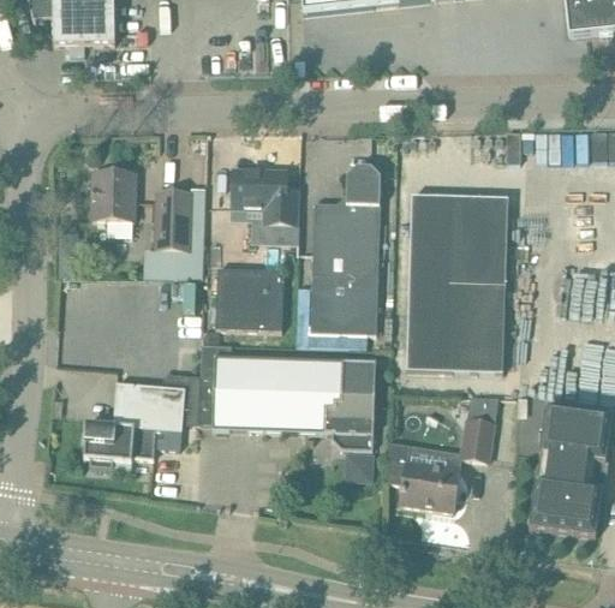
[(28,0),(34,19),(53,19),(54,45),(114,43),(113,0),(28,0)]
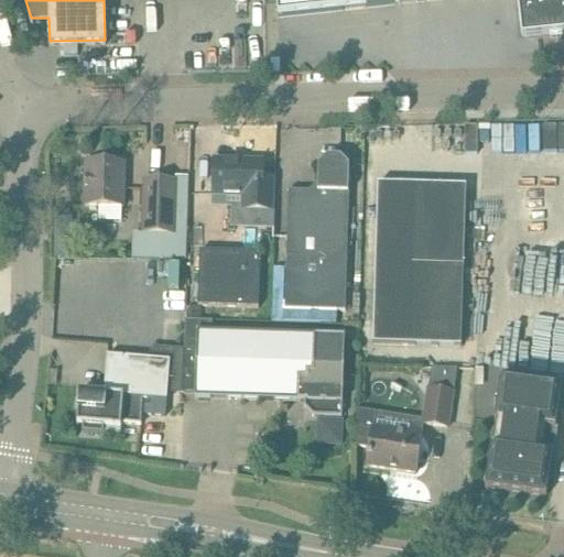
[(275,0),(277,11),(380,0),(517,0),(521,30),(563,25),(563,0),(275,0)]
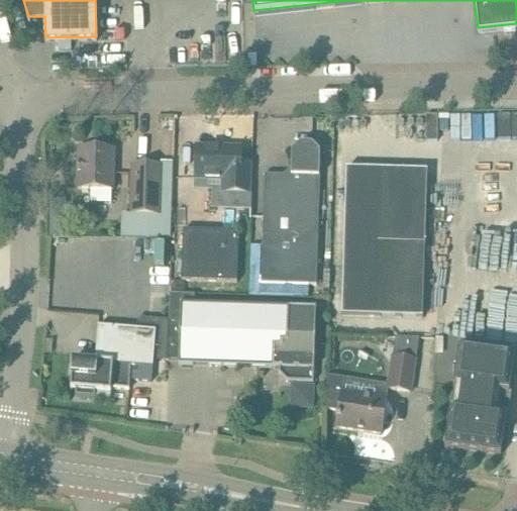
[(263,231),(261,280),(262,280),(287,280),(316,281),(320,173),(319,173),(320,148),(312,139),(300,139),(292,147),(291,164),(283,171),(265,171),(263,231)]
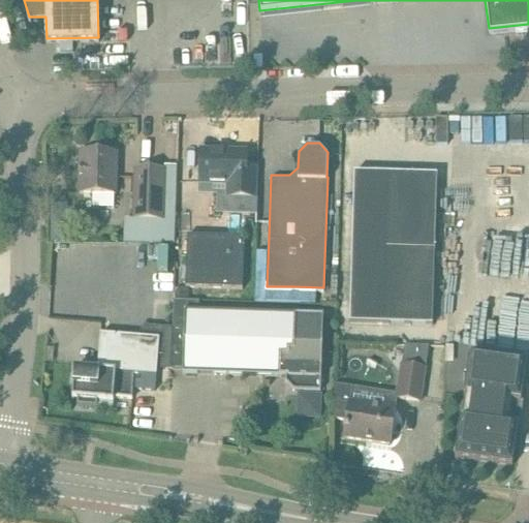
[(199,179),(226,180),(226,194),(256,195),(257,163),(246,163),(247,147),(200,145),(199,179)]
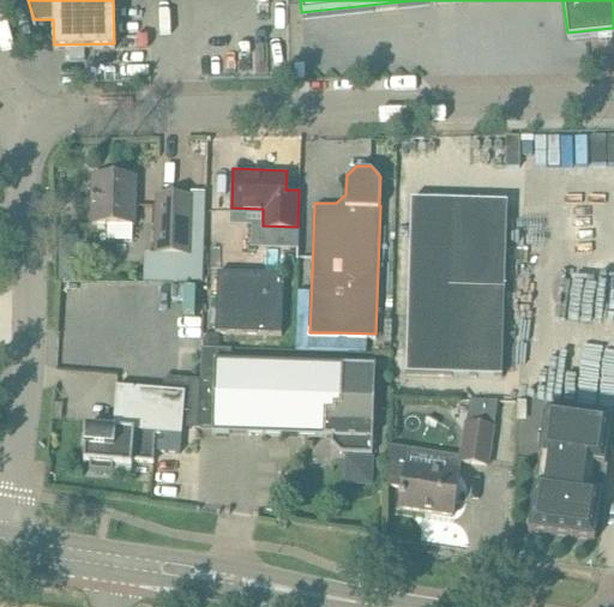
[(94,172),(91,220),(110,220),(110,235),(132,235),(133,221),(134,221),(136,173),(94,172)]
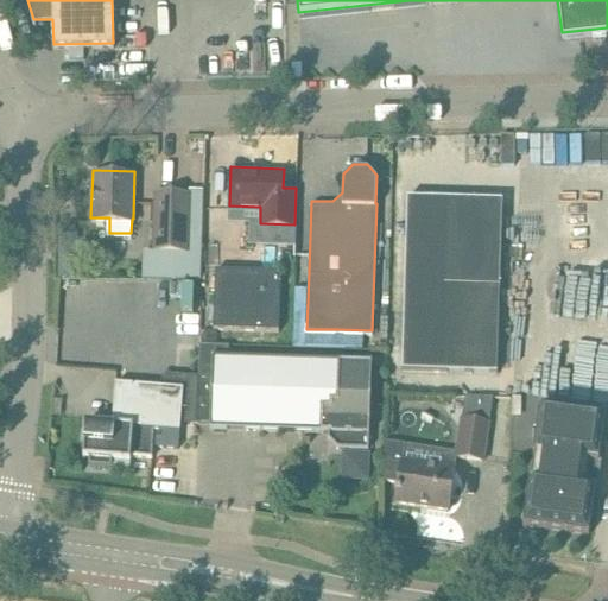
[(141,261),(141,274),(200,276),(201,214),(188,214),(189,190),(188,190),(156,189),(154,213),(153,246),(153,261),(141,261)]
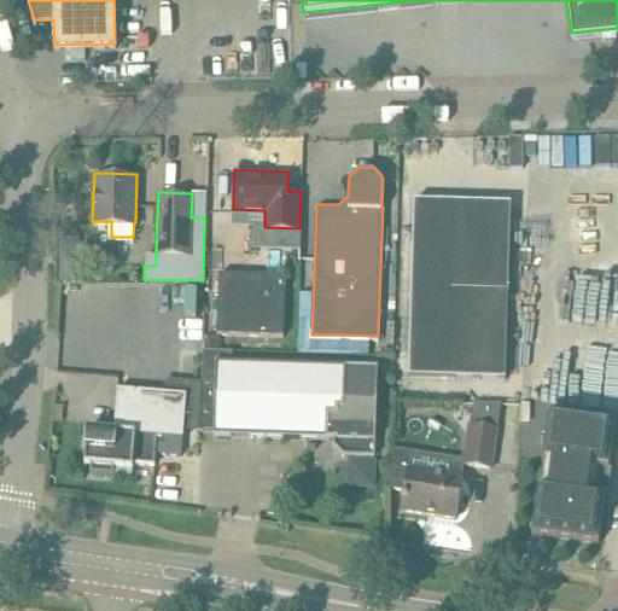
[(511,199),(413,196),(408,372),(505,376),(511,199)]
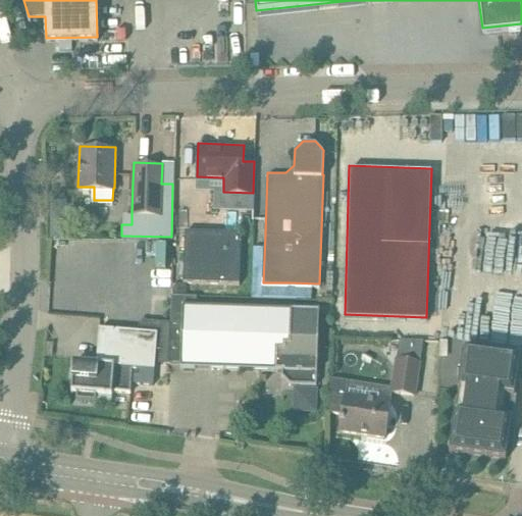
[(51,196),(50,236),(65,236),(66,196),(51,196)]
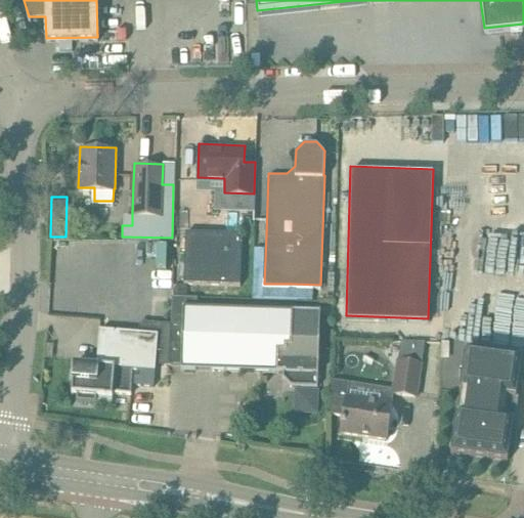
[(184,281),(239,282),(242,230),(185,228),(184,281)]
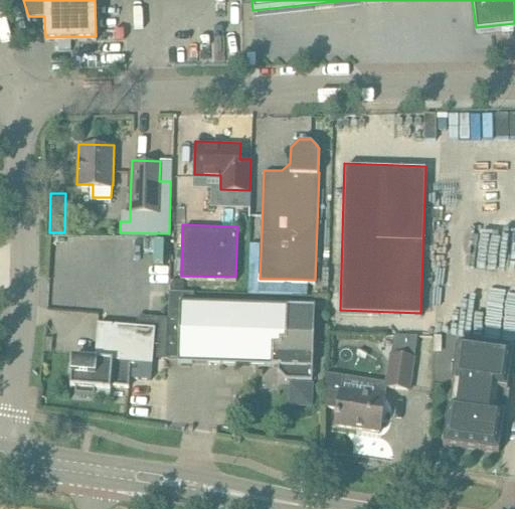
[(75,379),(75,383),(74,390),(95,391),(95,381),(129,383),(129,373),(151,375),(153,355),(178,356),(178,358),(278,362),(278,368),(286,376),(312,377),(313,363),(314,303),(193,299),(194,290),(170,289),(169,316),(137,312),(136,324),(98,321),(95,355),(72,353),(70,378),(75,379)]
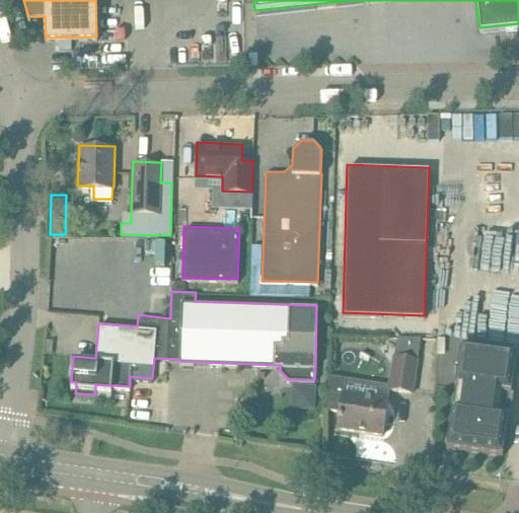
[(436,330),(434,402),(452,406),(449,424),(448,426),(449,426),(446,445),(464,447),(464,448),(466,448),(483,450),(485,451),(485,450),(502,453),(505,434),(506,432),(505,432),(508,412),(507,412),(510,391),(511,391),(514,371),(514,369),(517,350),(499,348),(499,347),(497,347),(480,345),(478,344),(478,345),(466,343),(467,334),(436,330)]
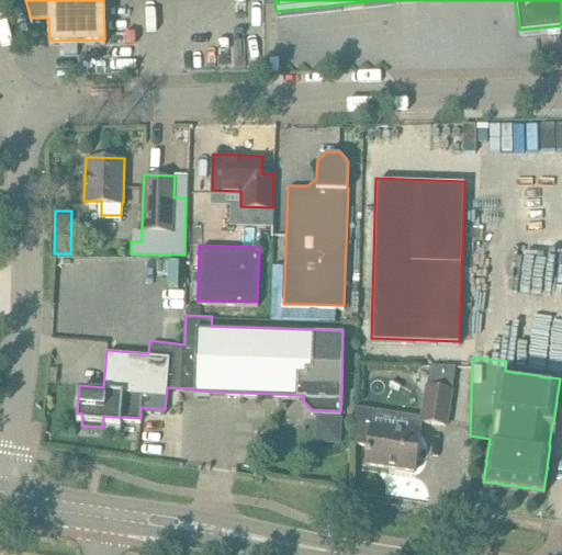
[(425,381),(419,418),(448,422),(452,386),(451,386),(451,383),(431,361),(428,382),(425,381)]
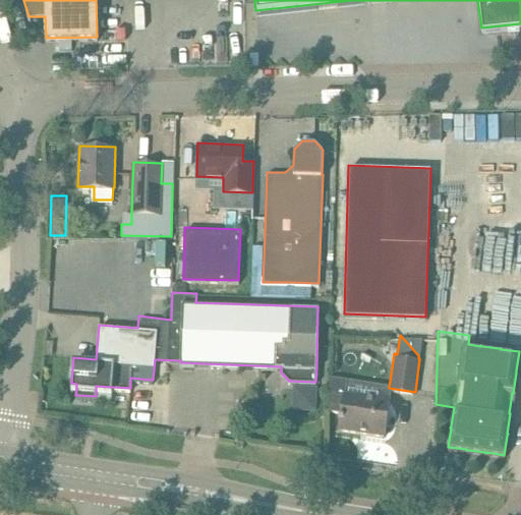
[(341,410),(339,426),(384,434),(390,397),(344,391),(347,377),(328,374),(329,408),(341,410)]
